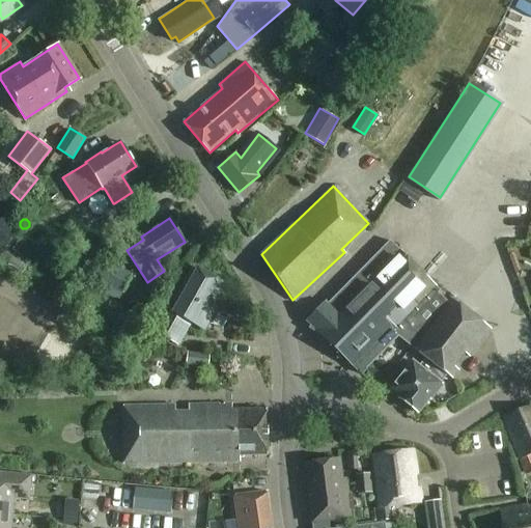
[(379,350),(406,323),(419,335),(411,345),(418,352),(456,302),(450,296),(446,300),(437,292),(440,289),(399,249),(389,239),(327,303),(325,301),(306,320),(359,370),(379,351),(379,350)]
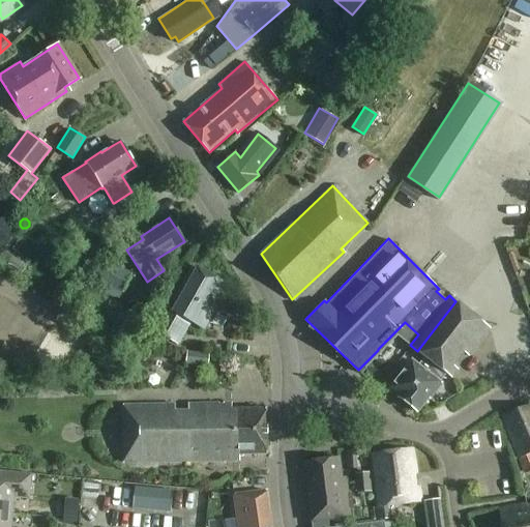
[(0,256),(0,258),(7,263),(12,255),(4,250),(0,256)]
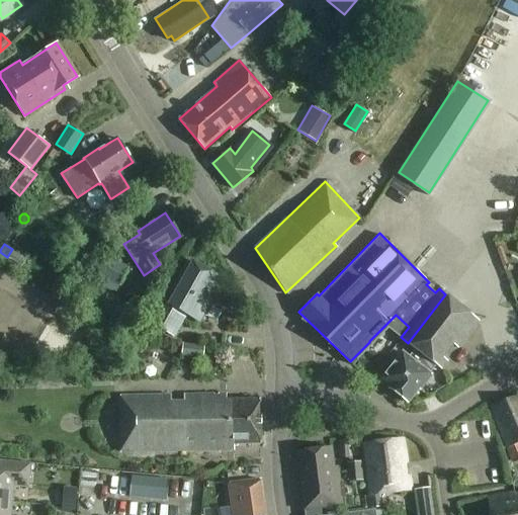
[(108,256),(99,274),(118,284),(127,266),(108,256)]
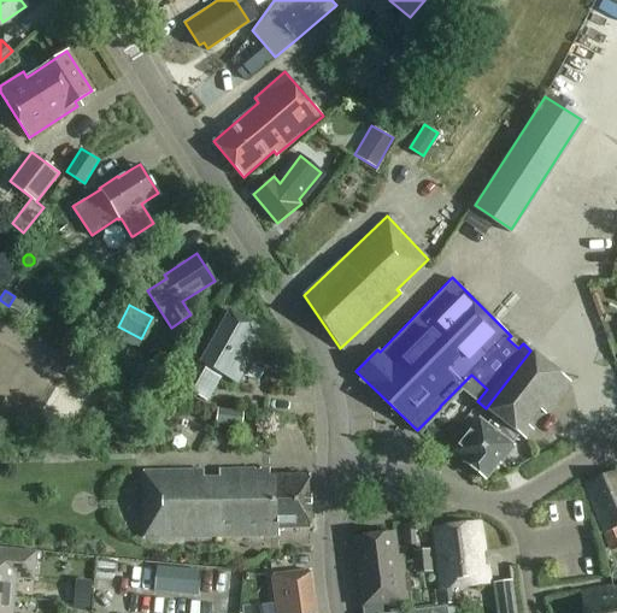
[(236,382),(265,332),(230,312),(201,360),(193,355),(177,381),(206,398),(222,373),(236,382)]
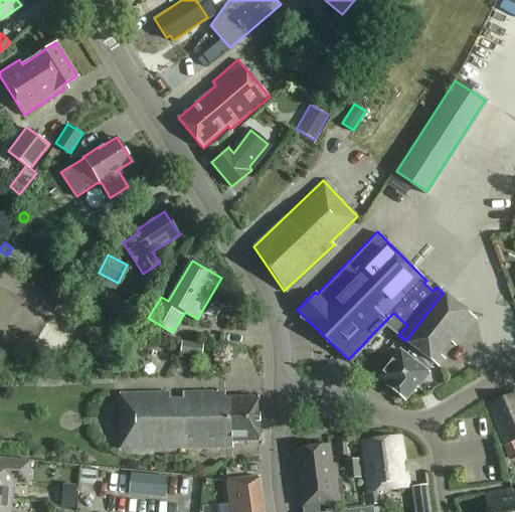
[(443,293),(405,341),(411,346),(405,354),(399,348),(377,375),(386,382),(385,383),(404,398),(415,385),(416,386),(428,370),(426,369),(433,361),(438,365),(444,357),(440,354),(450,341),(454,344),(475,317),(443,293)]
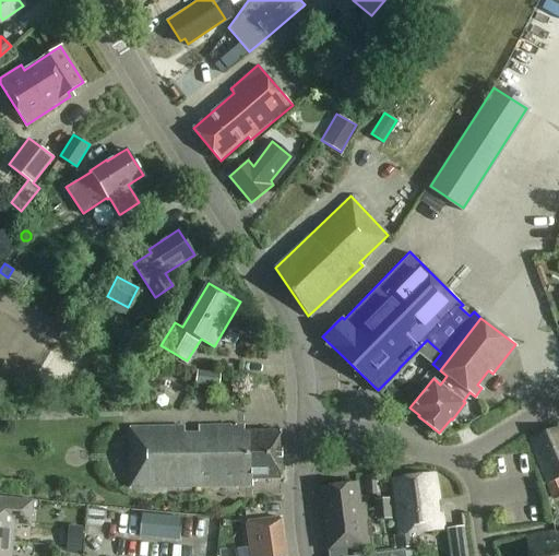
[(218,386),(221,371),(198,369),(195,383),(218,386)]
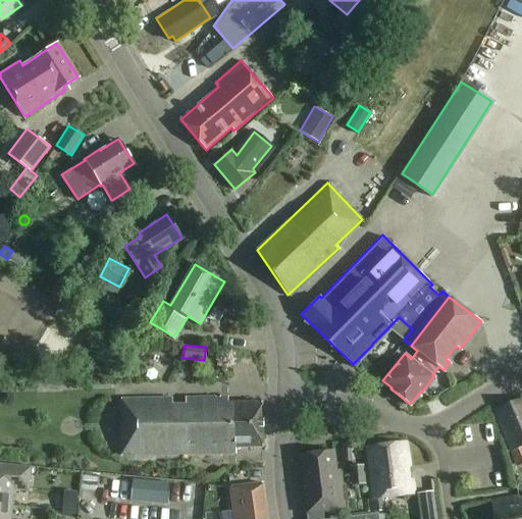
[(227,402),(227,396),(185,397),(185,405),(171,405),(171,397),(119,398),(120,454),(235,452),(235,446),(261,446),(260,401),(227,402)]
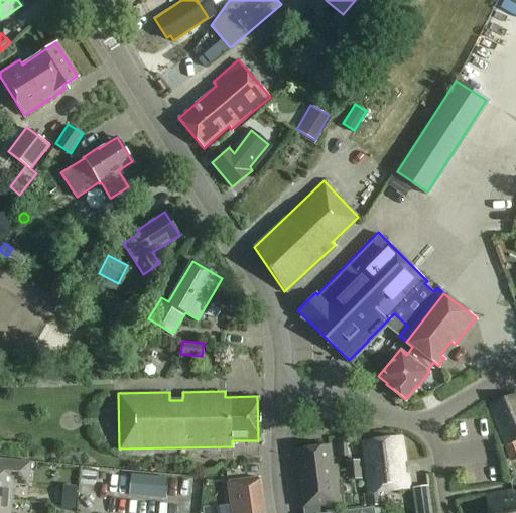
[(505,442),(515,438),(515,391),(489,402),(505,442)]
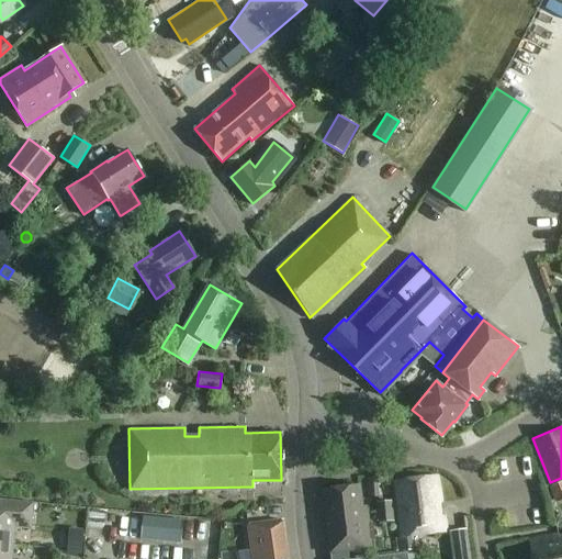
[(398,537),(446,529),(442,514),(436,515),(434,501),(439,501),(436,474),(391,480),(398,537)]
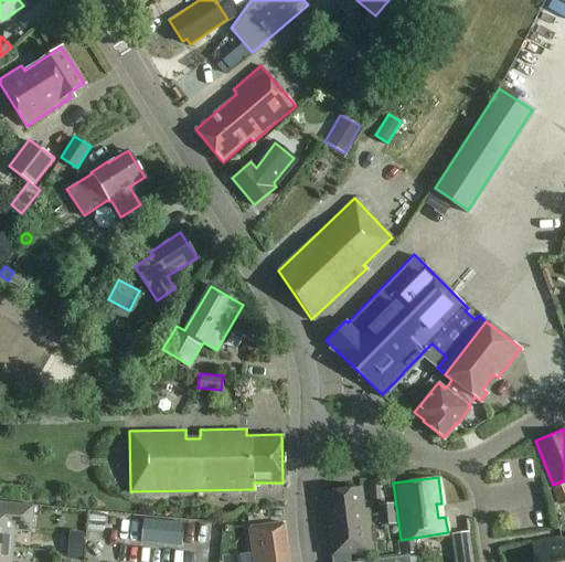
[(364,509),(361,487),(322,491),(330,554),(373,549),(369,508),(364,509)]
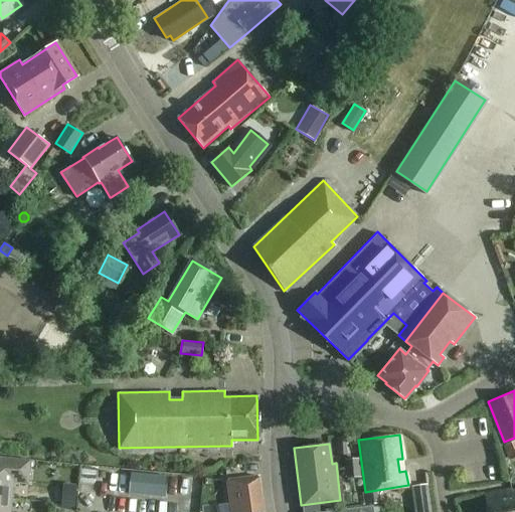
[(0,496),(9,497),(11,482),(26,483),(29,459),(0,456),(0,496)]
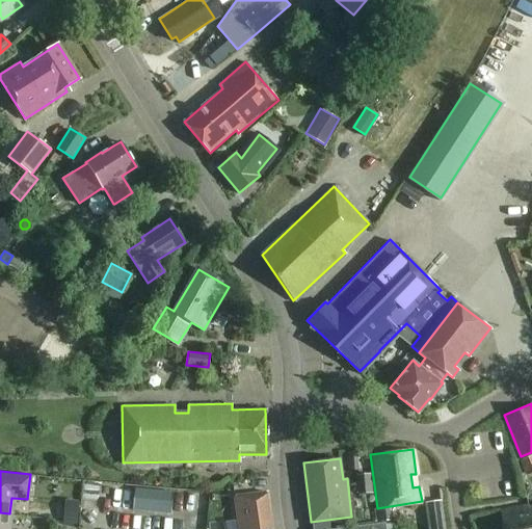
[(371,483),(370,473),(355,474),(356,484),(371,483)]
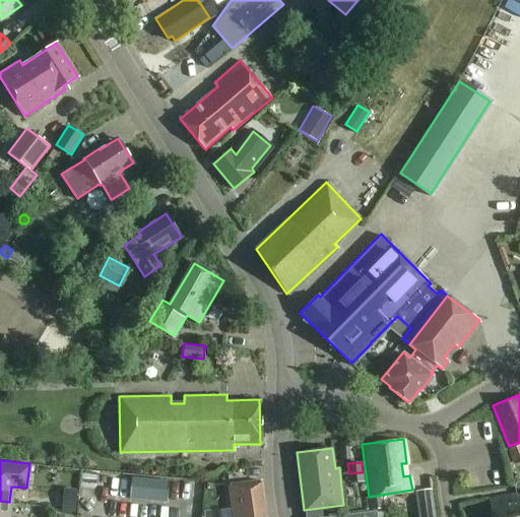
[(168,479),(132,475),(129,497),(166,501),(168,479)]
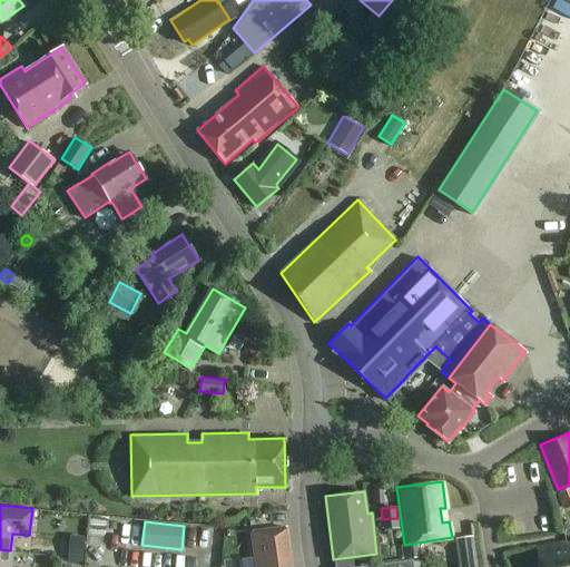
[(249,531),(254,566),(291,566),(286,527),(249,531)]
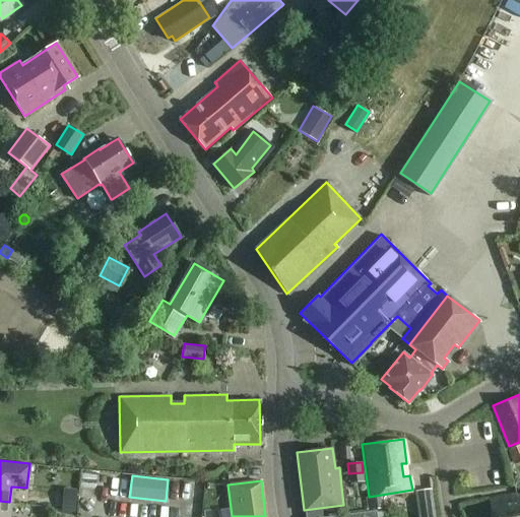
[(435,516),(432,489),(428,489),(414,491),(416,516),(435,516)]
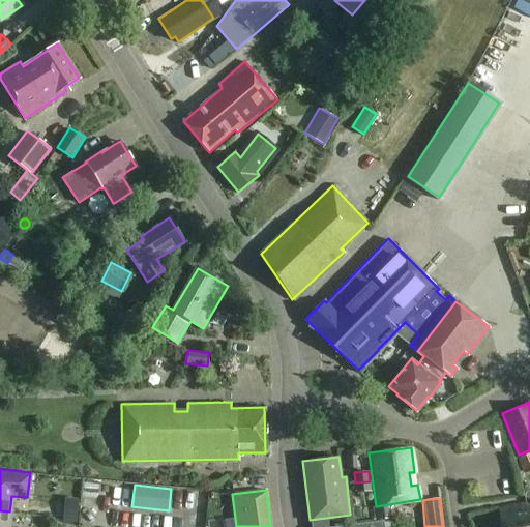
[(529,526),(529,504),(526,505),(525,502),(498,507),(501,526),(529,526)]
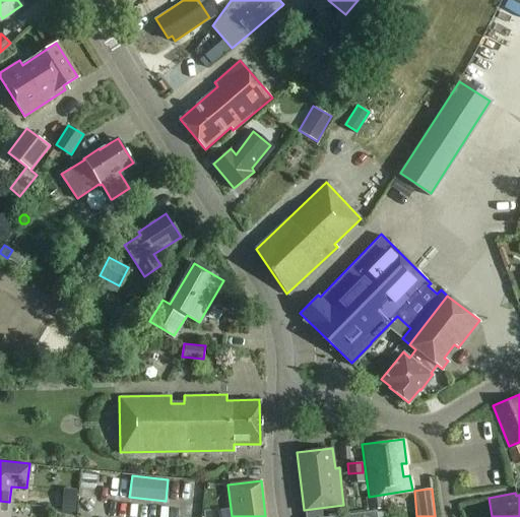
[(8,516),(9,502),(0,501),(0,516),(8,516)]
